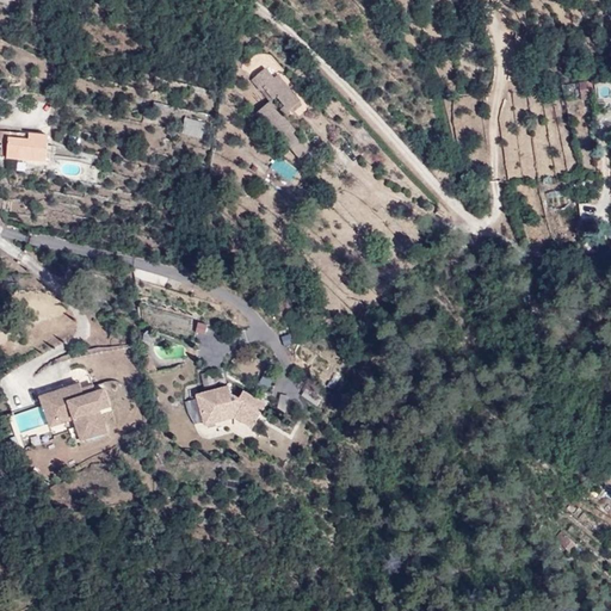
[(302,105),(300,103),(301,102),(278,75),(275,79),(266,68),(251,81),(269,100),(272,98),(273,99),(277,97),(285,106),(278,112),(271,102),(255,115),(261,122),(265,119),(289,148),(298,140),(292,133),(295,131),(283,116),(289,111),(291,115),(302,105)]
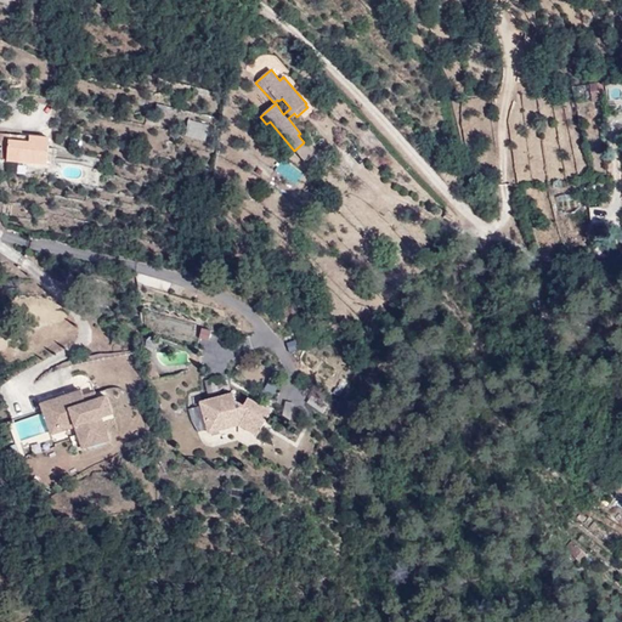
[(618,84),(608,85),(609,100),(620,99),(618,84)]
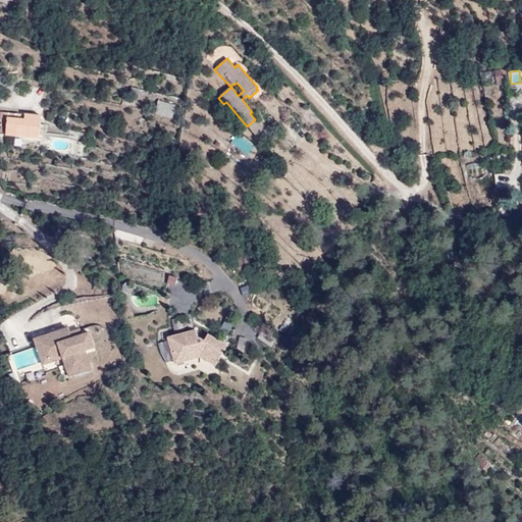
[(507,76),(496,77),(497,86),(508,85),(507,76)]
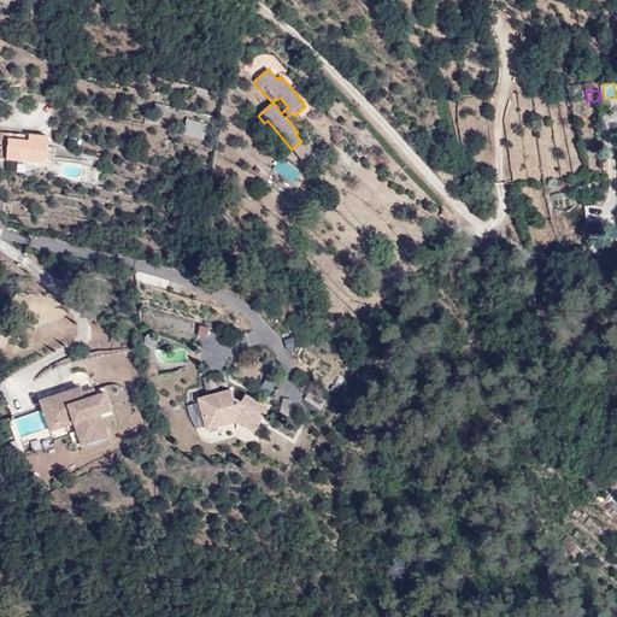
[(153,113),(164,116),(165,106),(156,104),(153,113)]
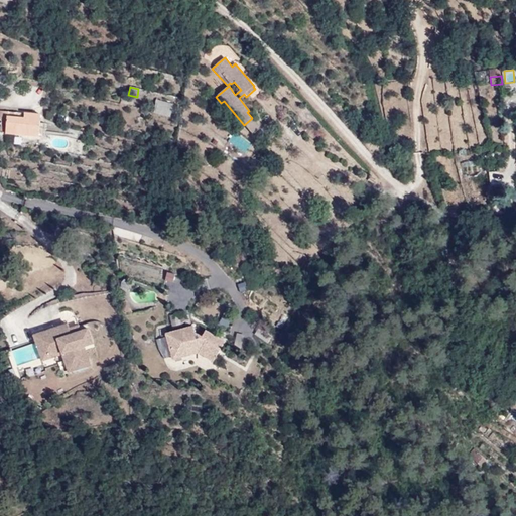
[(153,113),(170,118),(173,104),(156,100),(153,113)]
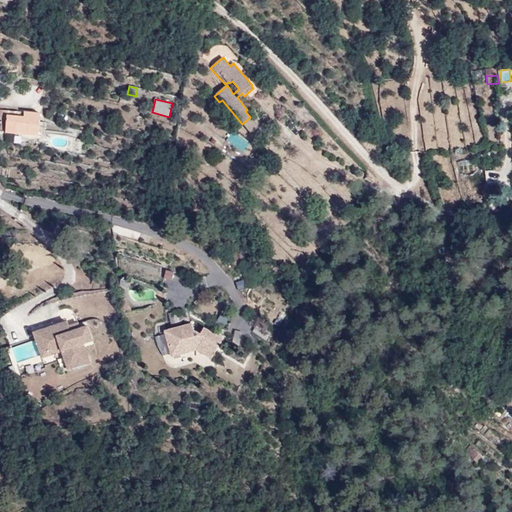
[(38,136),(40,114),(24,113),(24,118),(7,116),(8,111),(0,110),(0,118),(1,120),(1,130),(2,130),(2,132),(7,132),(23,134),(38,136)]
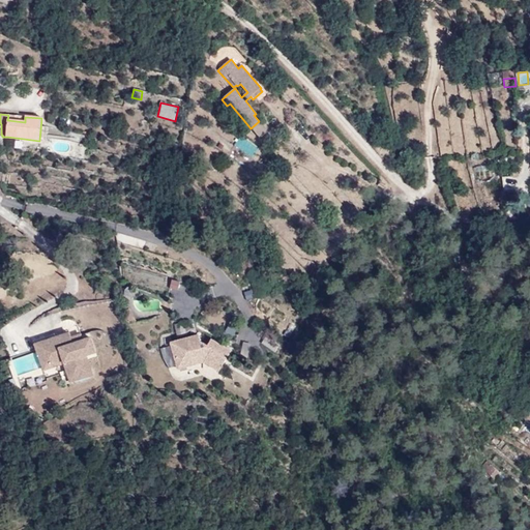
[(24,139),(7,137),(6,149),(23,151),(24,139)]
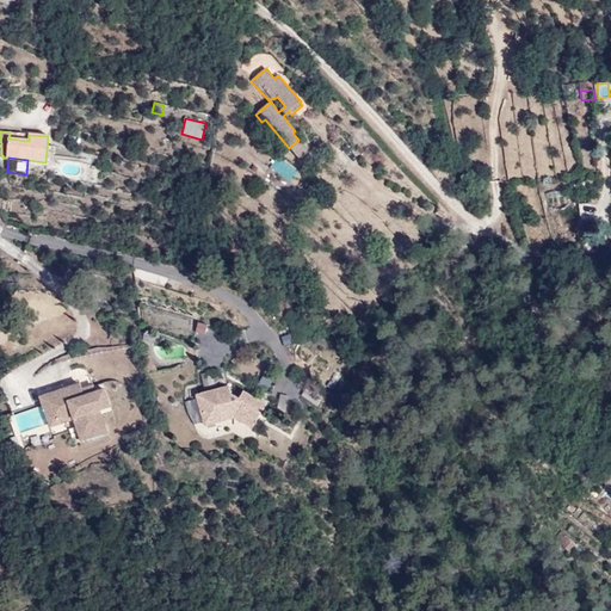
[(195,332),(205,333),(207,322),(197,320),(195,332)]
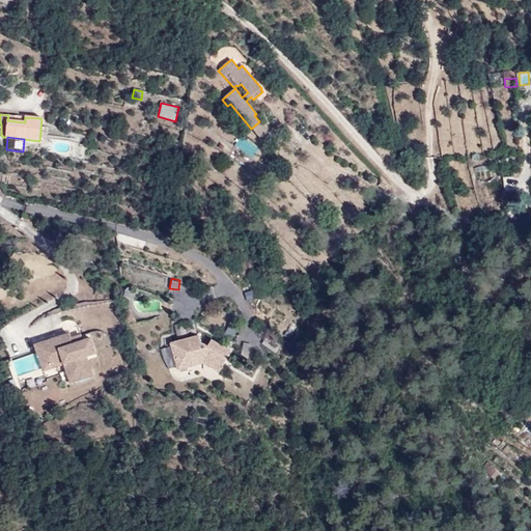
[(131,310),(123,311),(124,323),(137,323),(131,310)]
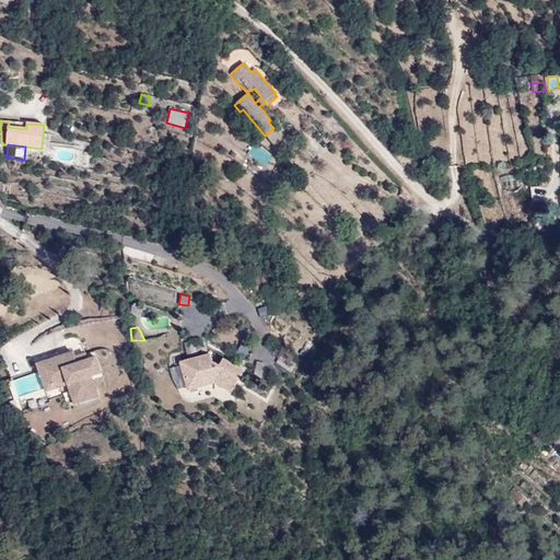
[(86,352),(74,357),(77,364),(90,360),(86,352)]
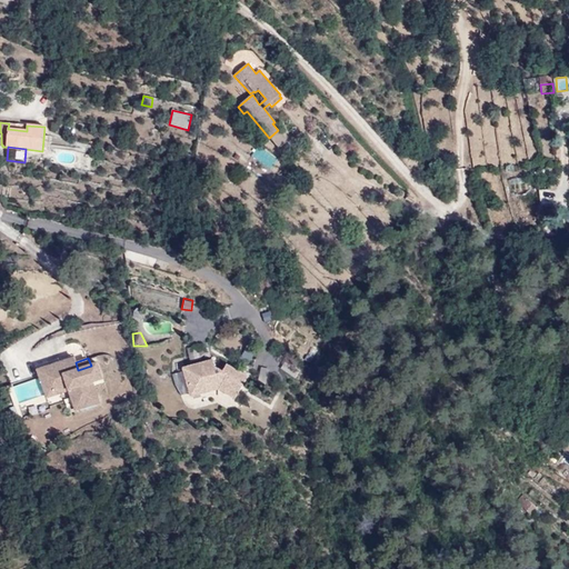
[(39,370),(47,397),(69,390),(76,410),(99,402),(92,382),(102,379),(98,363),(91,366),(78,370),(76,362),(75,359),(39,370)]
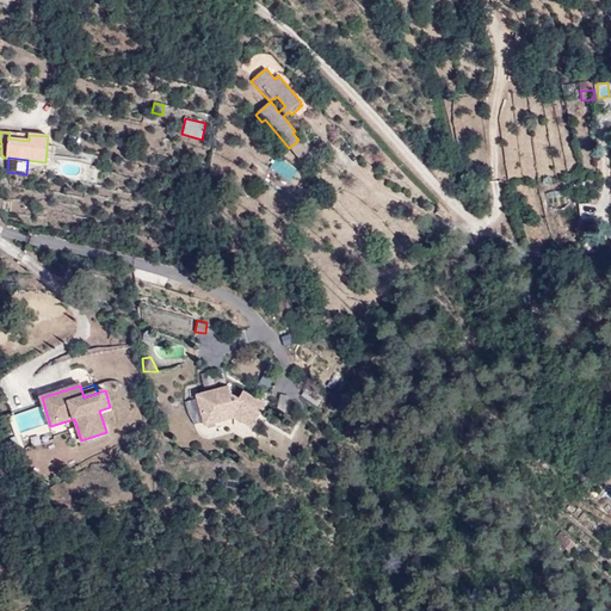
[(266,406),(244,392),(240,399),(229,393),(228,388),(197,395),(205,425),(235,417),(253,427),(266,406)]
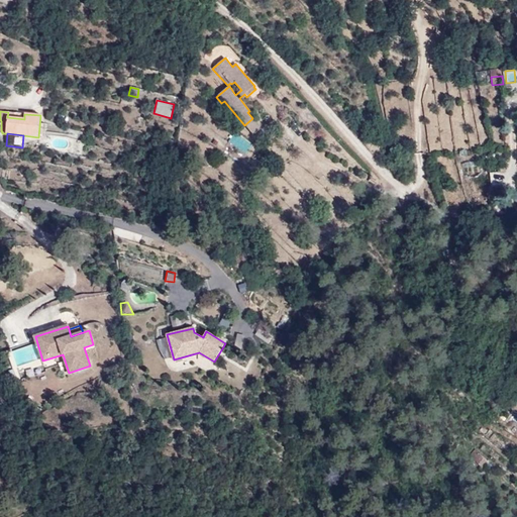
[(11,349),(16,366),(37,359),(33,343),(11,349)]
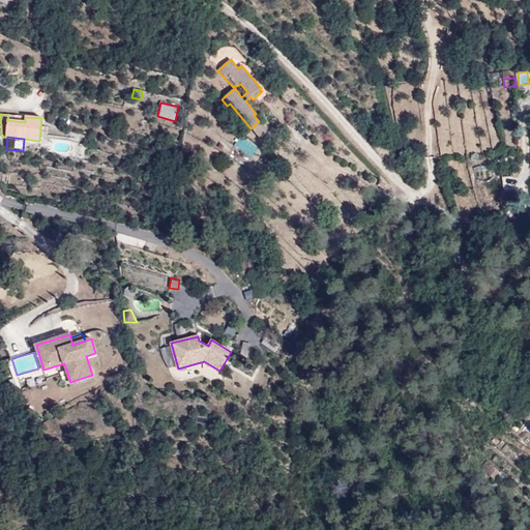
[(42,375),(40,369),(19,376),(21,382),(42,375)]
